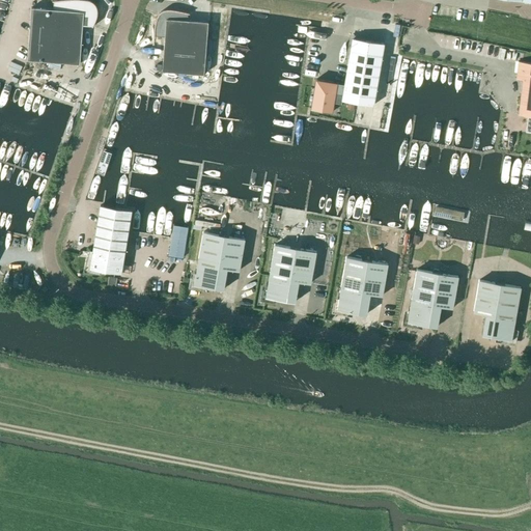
[(31,7),(27,60),(80,64),(82,27),(92,27),(95,19),(96,18),(96,17),(98,16),(98,15),(98,14),(98,12),(98,10),(98,9),(96,8),(96,7),(96,6),(95,5),(94,4),(93,3),(92,2),(91,1),(90,1),(89,0),(88,0),(60,0),(53,1),(52,9),(31,7)]
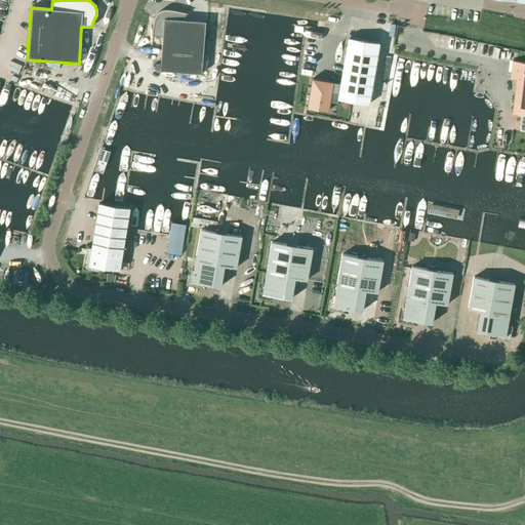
[(162,44),(203,47),(205,22),(186,21),(187,13),(184,12),(180,11),(177,11),(174,10),(169,10),(166,9),(165,10),(164,10),(162,11),(161,12),(160,13),(159,14),(158,15),(157,15),(156,16),(155,18),(154,19),(154,21),(153,23),(153,24),(152,25),(152,27),(152,28),(152,30),(152,32),(152,34),(152,35),(152,37),(153,37),(162,38),(162,44)]
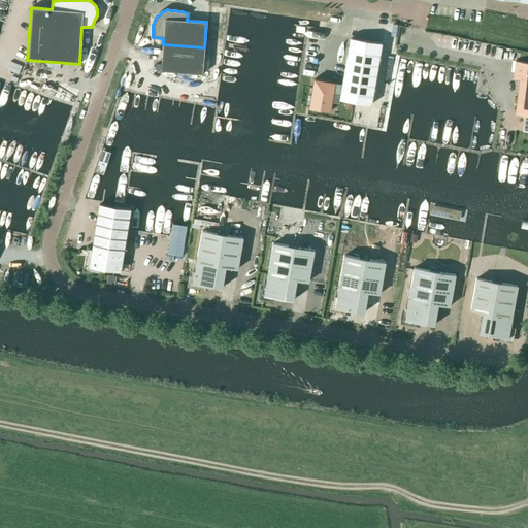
[(342,85),(340,95),(339,100),(371,105),(382,43),(351,38),(342,85)]
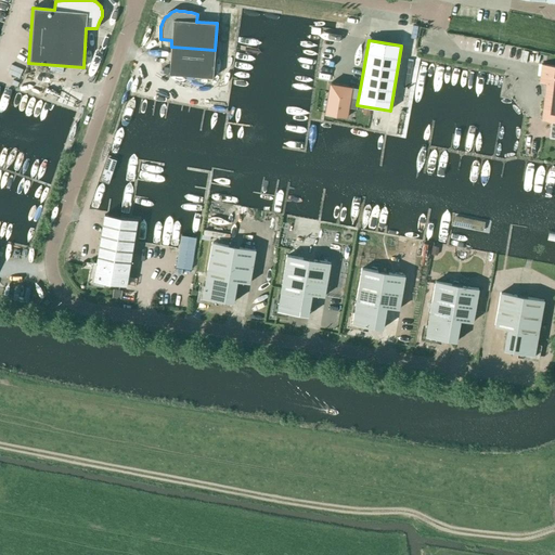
[(214,78),(215,50),(171,47),(169,74),(214,78)]
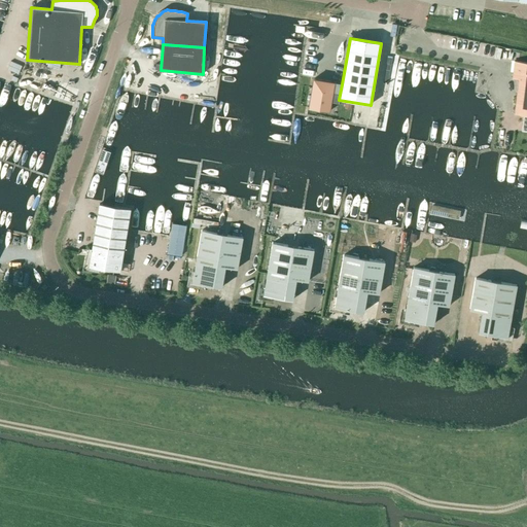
[(526,62),(514,61),(513,72),(519,73),(514,113),(524,115),(522,128),(526,128),(526,62)]
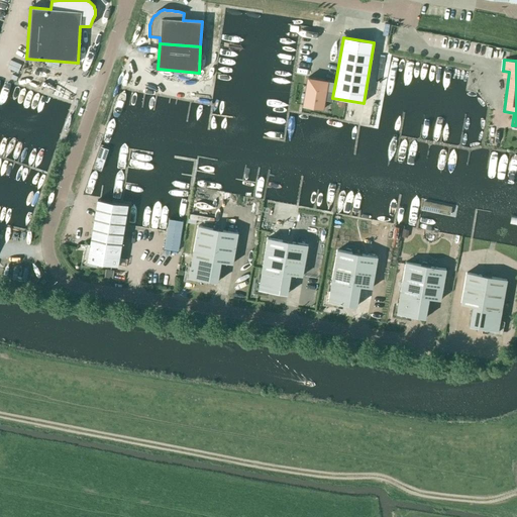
[(333,93),(335,83),(328,81),(307,78),(303,106),(323,109),(324,101),(325,101),(326,91),(333,93)]
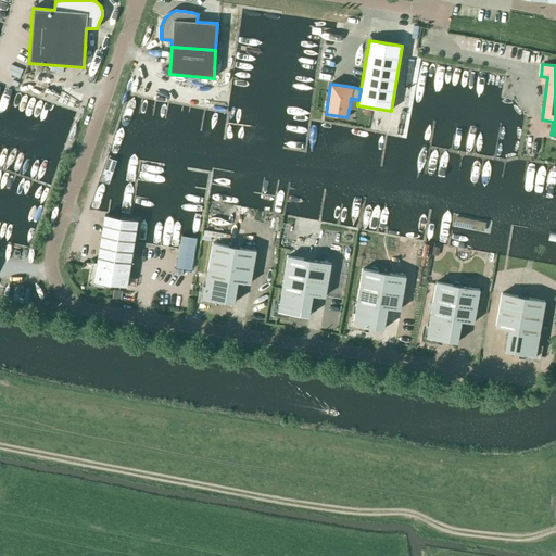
[(109,216),(104,215),(99,248),(86,245),(85,256),(98,258),(96,272),(93,280),(111,283),(113,283),(112,290),(137,293),(139,278),(128,276),(138,220),(121,218),(109,216)]
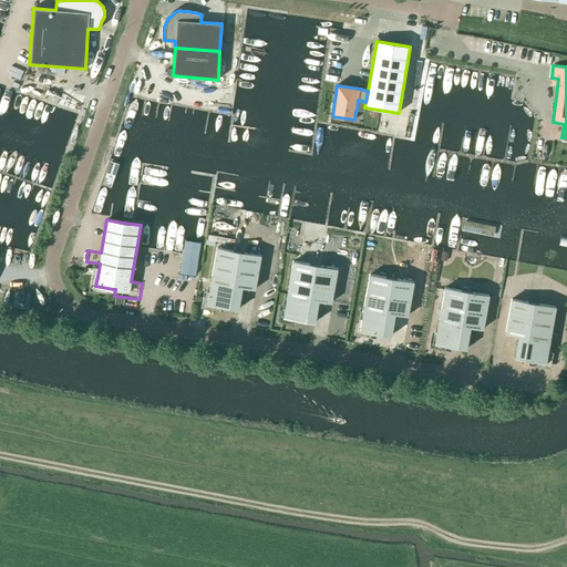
[(200,243),(185,240),(183,254),(179,274),(196,276),(200,243)]
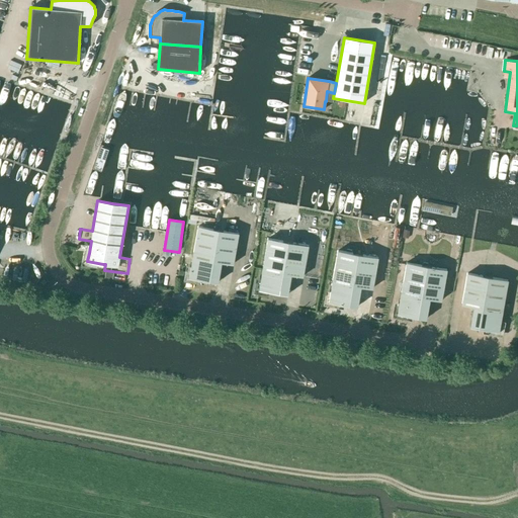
[(218,230),(198,227),(192,257),(189,277),(209,281),(218,230)]
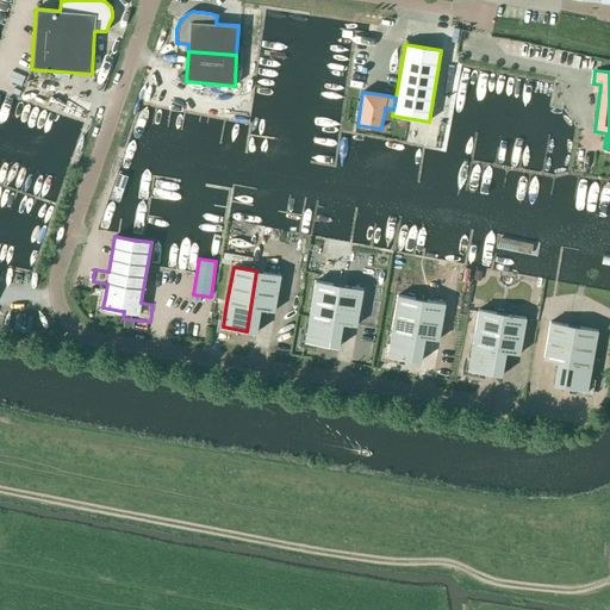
[(256,271),(247,331),(256,332),(261,309),(274,311),(281,275),(256,271)]
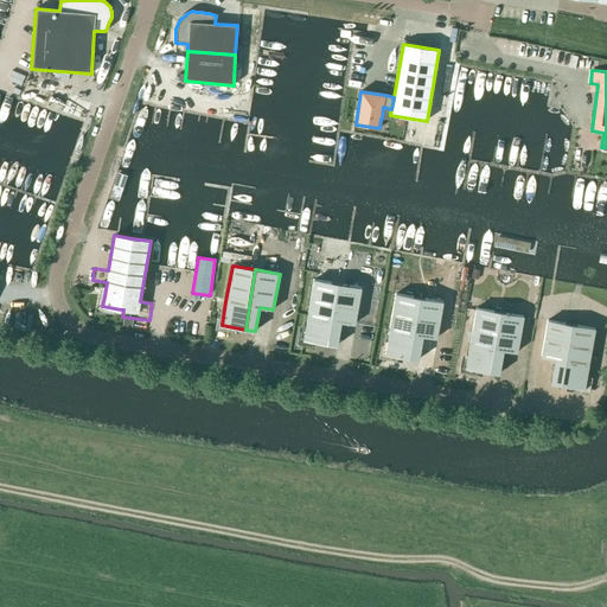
[(327,344),(337,283),(314,280),(307,315),(304,339),(327,344)]
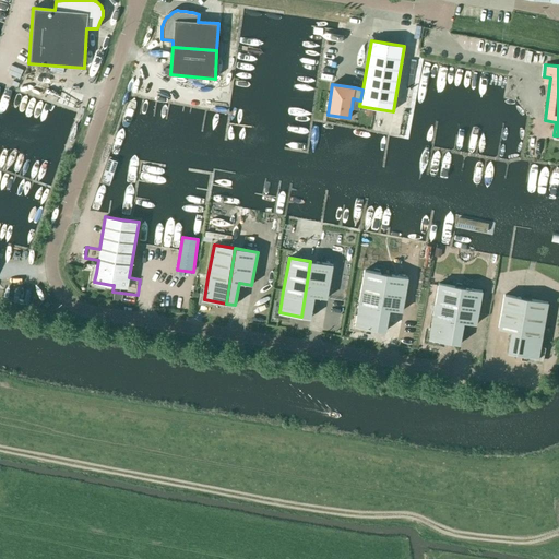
[(310,261),(301,317),(310,318),(314,296),(326,298),(333,265),(310,261)]
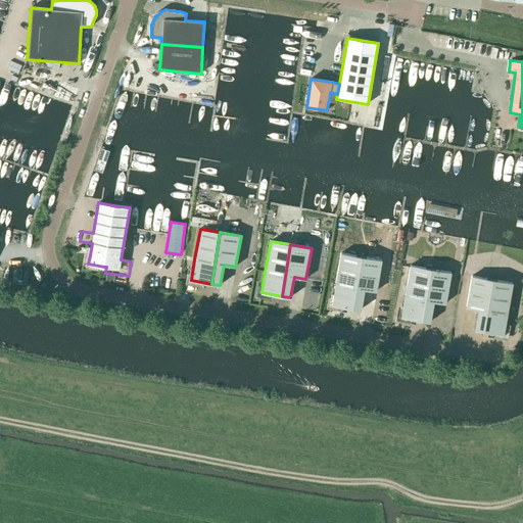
[(352,308),(361,256),(341,253),(335,284),(332,304),(352,308)]
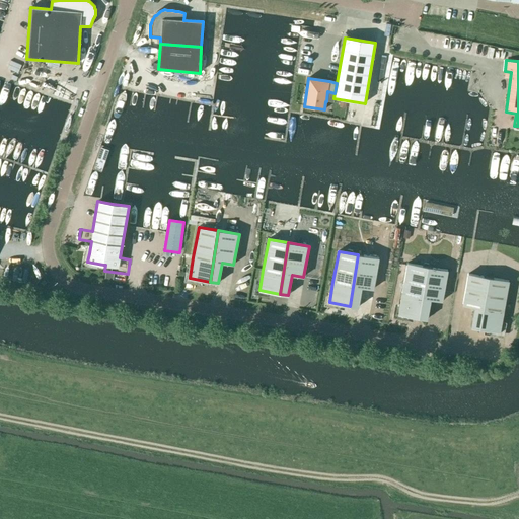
[(358,254),(350,306),(358,307),(362,287),(373,289),(378,258),(358,254)]
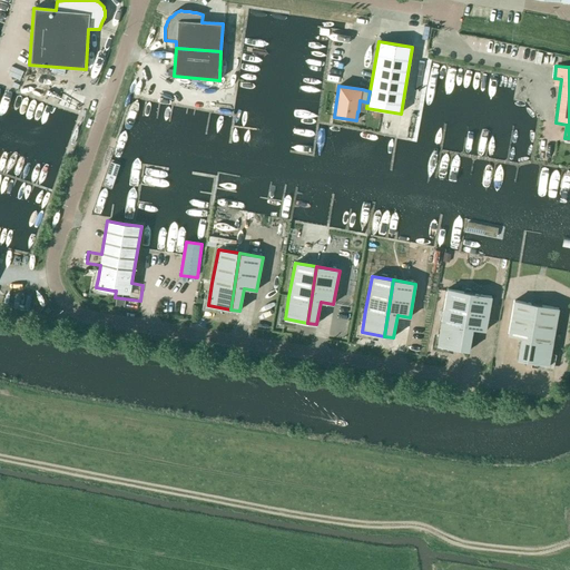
[(460,350),(469,293),(446,290),(441,323),(436,345),(460,350)]
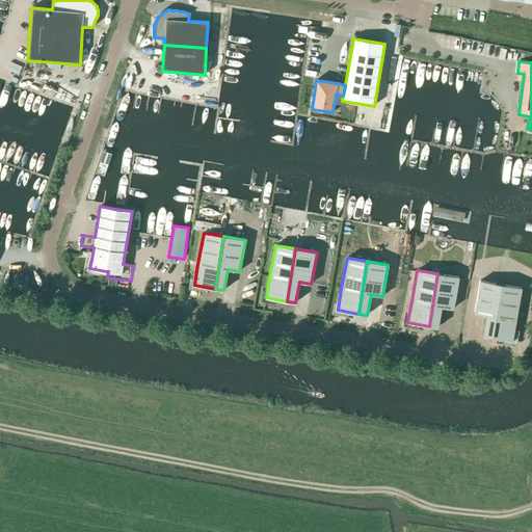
[(437,273),(429,326),(437,327),(442,307),(453,309),(459,277),(437,273)]
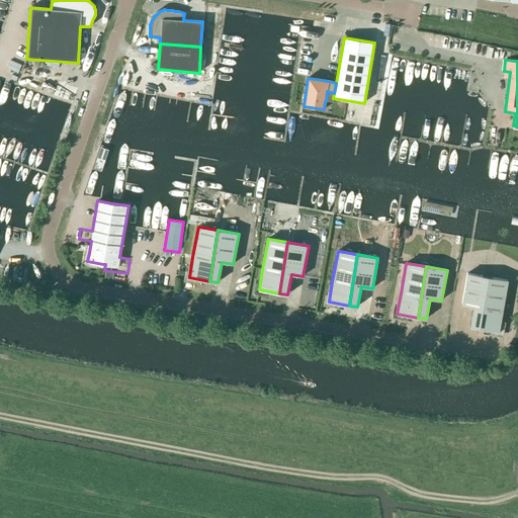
[(479,328),(488,277),(467,273),(461,304),(473,306),(469,327),(479,328)]
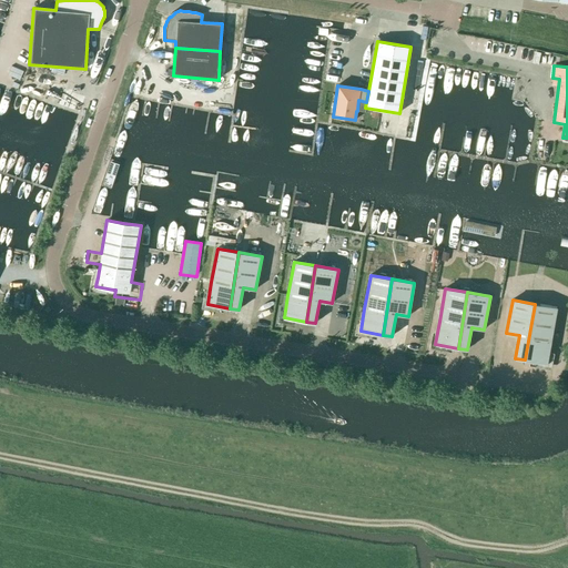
[(535,304),(525,359),(547,364),(551,341),(550,341),(557,307),(535,304)]
